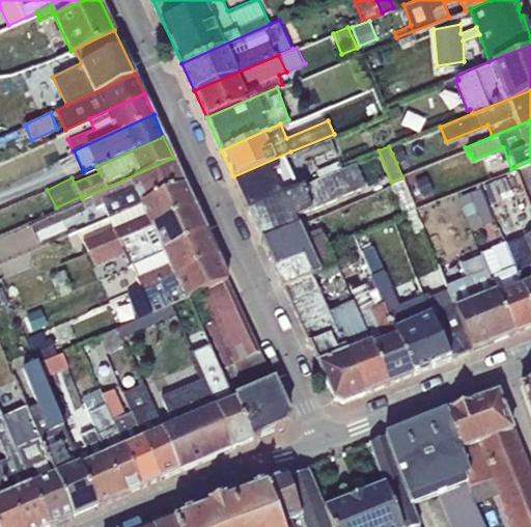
[(402,149),(392,154),(396,163),(407,158),(402,149)]
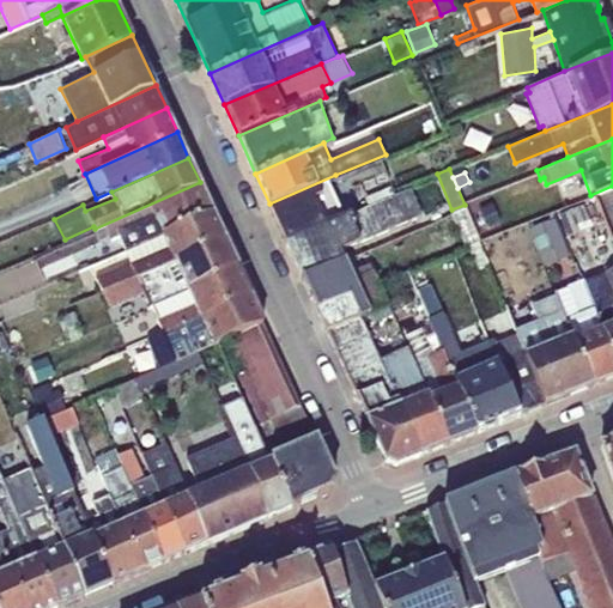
[(269,204),(285,239),(351,211),(335,175),(269,204)]
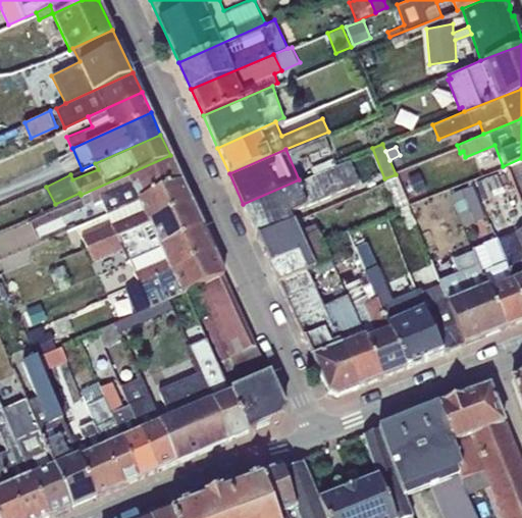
[(180,178),(170,155),(81,195),(84,203),(93,199),(94,202),(102,198),(107,212),(180,178)]
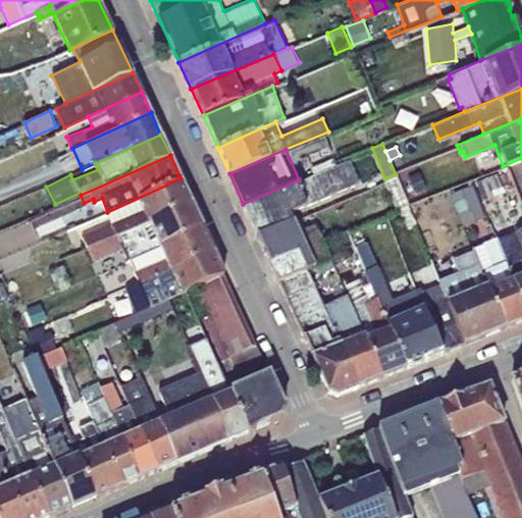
[(332,156),(310,166),(314,173),(336,163),(332,156)]
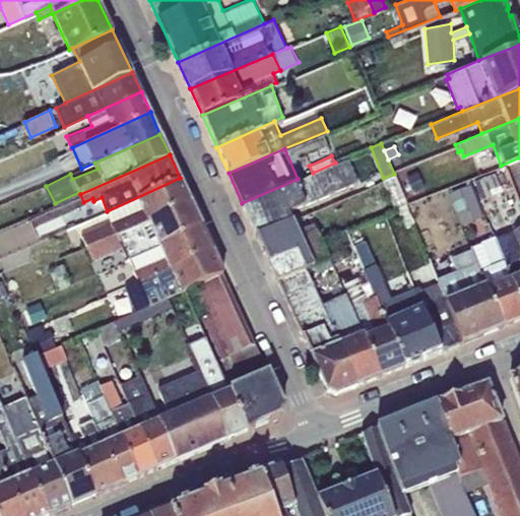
[(242,203),(256,233),(291,215),(288,209),(358,179),(348,157),(335,163),(313,173),(298,179),(242,203)]
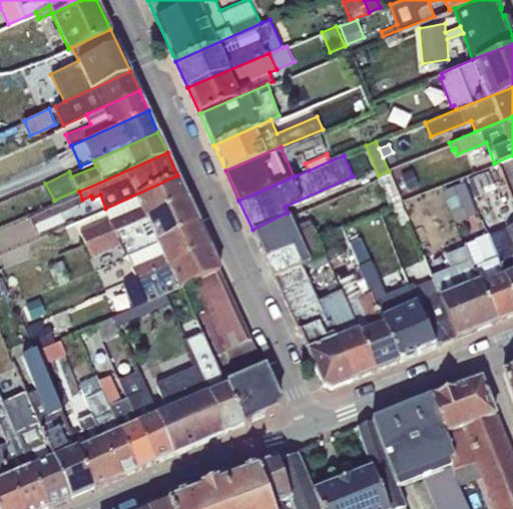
[(412,166),(400,171),(408,189),(420,184),(412,166)]
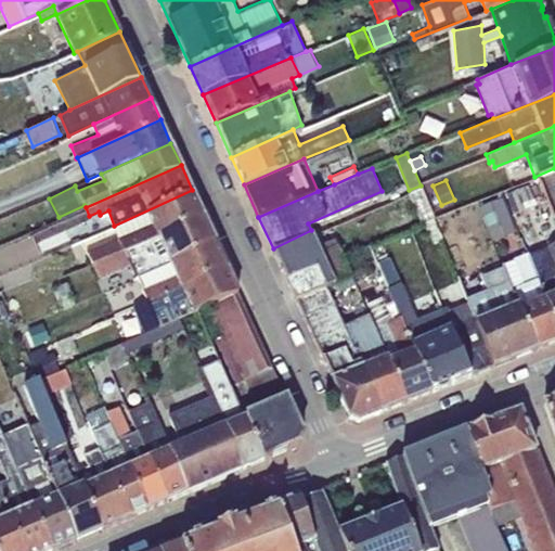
[(421,186),(409,190),(422,221),(434,216),(421,186)]
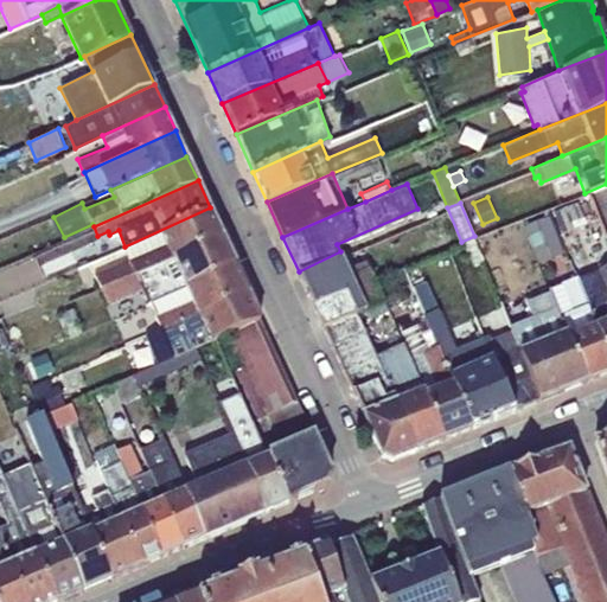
[(222,232),(210,207),(125,247),(129,256),(95,271),(101,287),(222,232)]
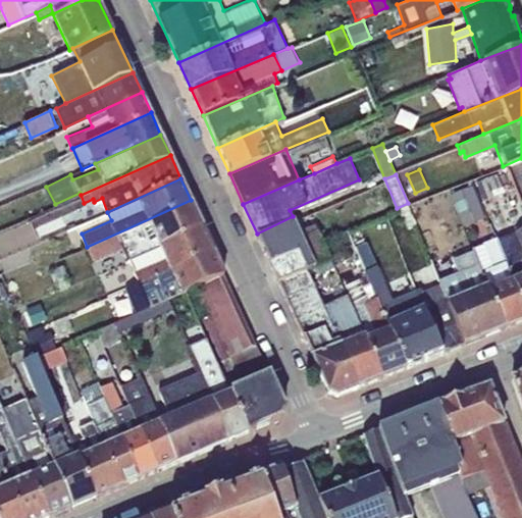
[(473,183),(451,192),(464,225),(487,216),(473,183)]
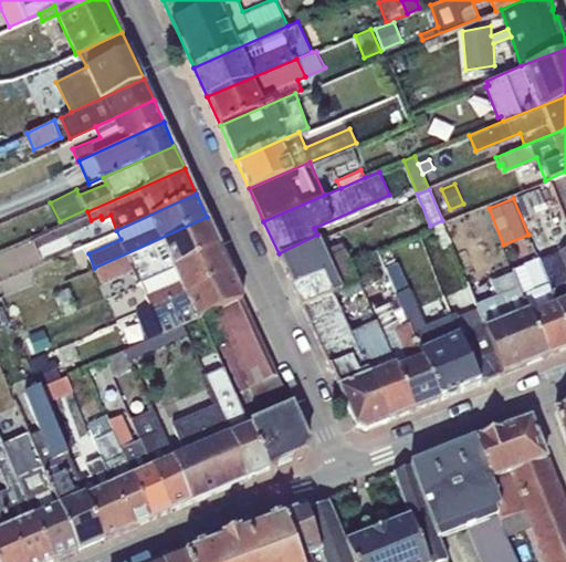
[(220,246),(207,217),(94,268),(102,282),(132,268),(138,281),(139,280),(220,246)]
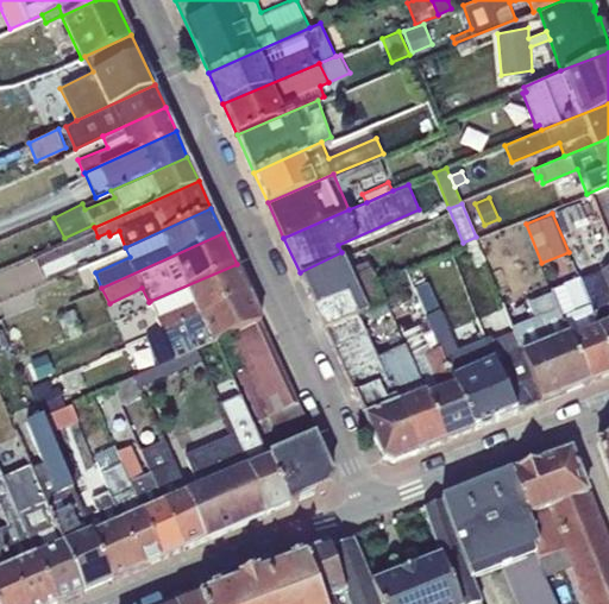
[(300,272),(325,326),(363,310),(366,309),(387,301),(368,259),(356,264),(347,250),(341,252),(300,272)]
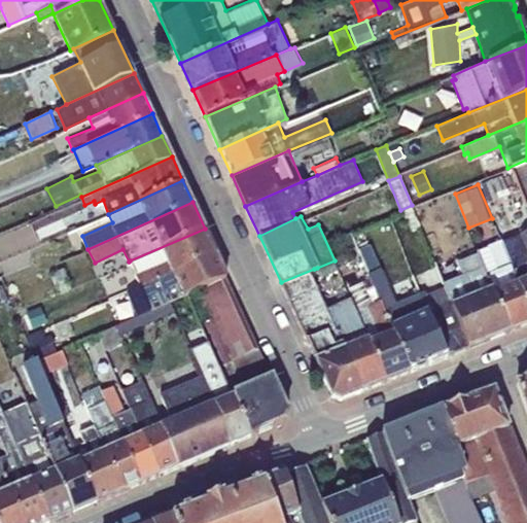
[(510,328),(526,321),(526,303),(501,241),(494,222),(488,225),(495,239),(477,248),(479,251),(510,328)]
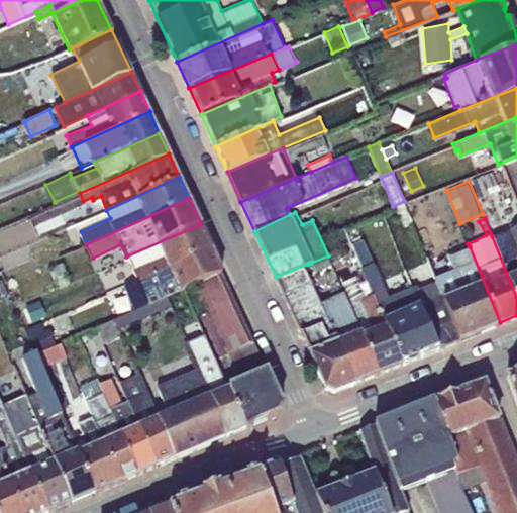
[(211,246),(201,224),(127,255),(138,278),(211,246)]
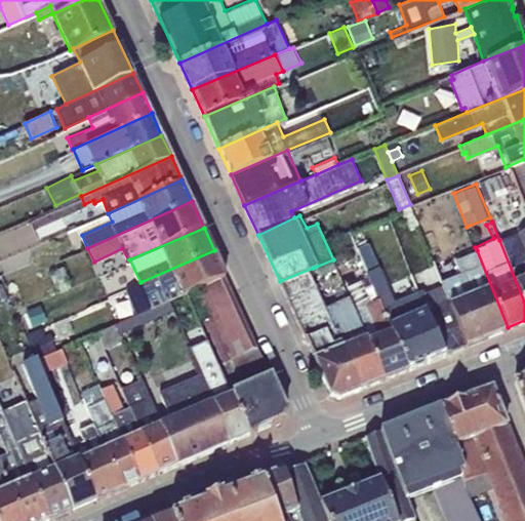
[(524,228),(499,240),(524,302),(524,228)]
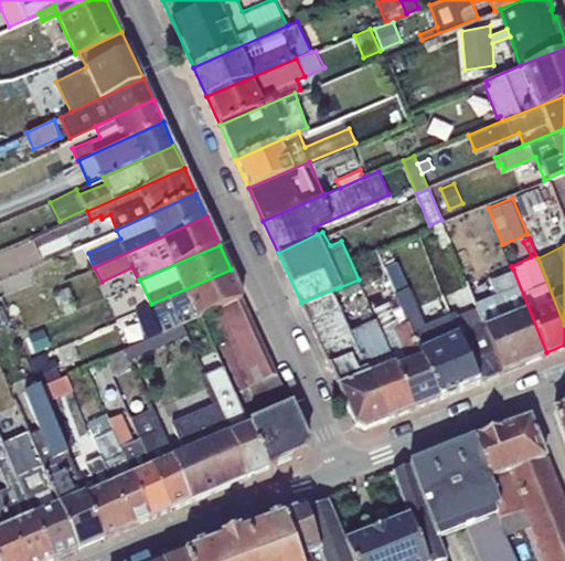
[(460,388),(503,370),(477,306),(458,314),(458,311),(425,325),(397,260),(385,265),(397,294),(440,395),(460,388)]
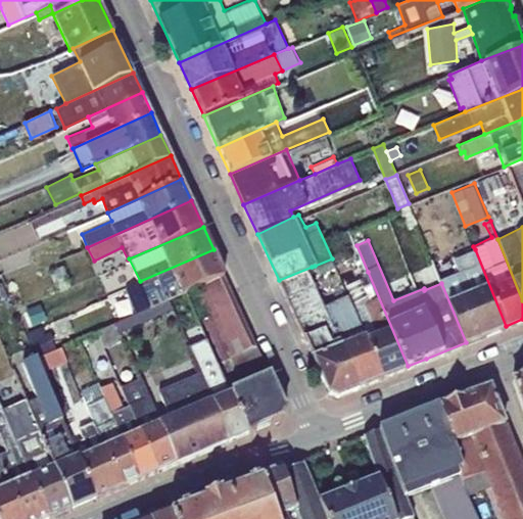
[(225,273),(214,249),(140,281),(127,287),(137,312),(171,296),(194,286),(225,273)]
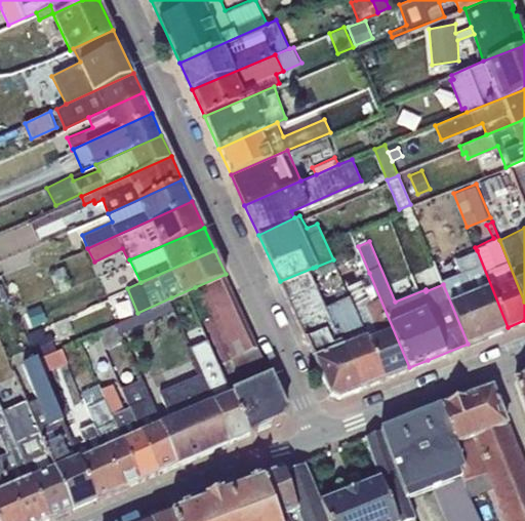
[(468,344),(508,327),(477,250),(454,258),(460,272),(441,279),(443,284),(468,344)]
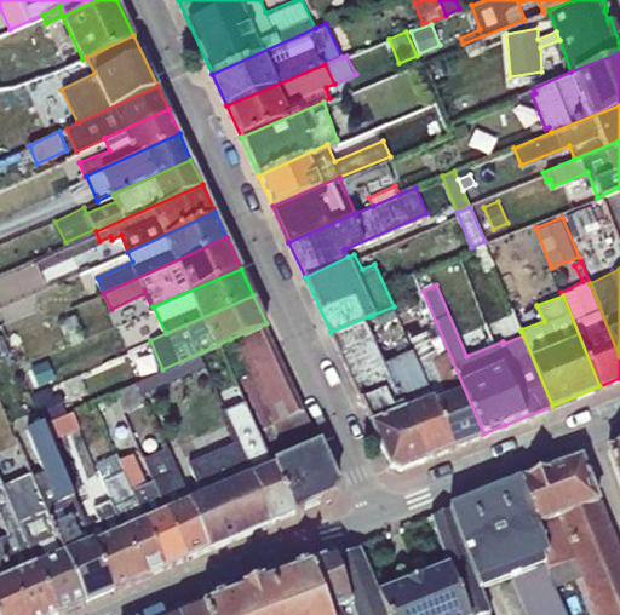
[(394,306),(373,315),(377,323),(397,314),(394,306)]
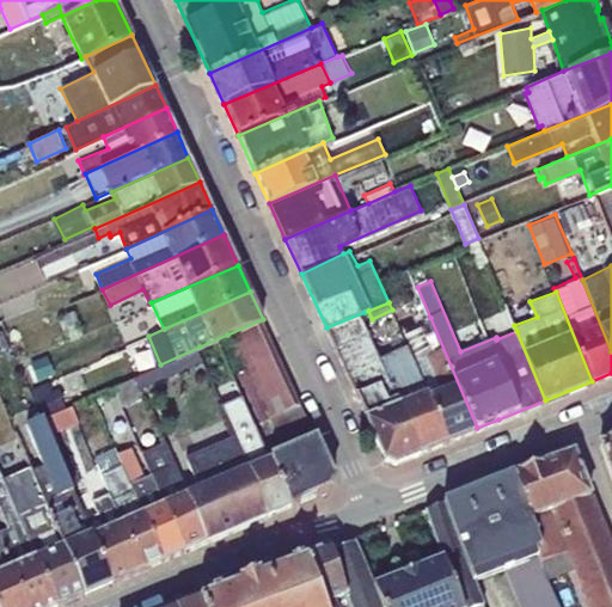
[(326,327),(335,347),(372,330),(365,312),(326,327)]
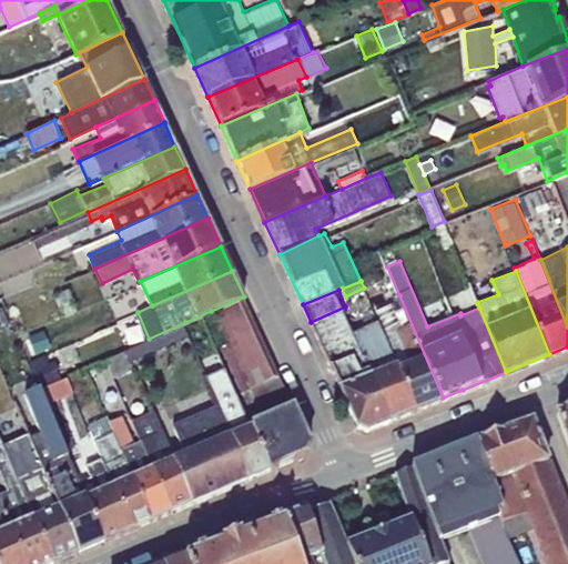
[(416,408),(443,398),(399,295),(372,306),(376,318),(416,408)]
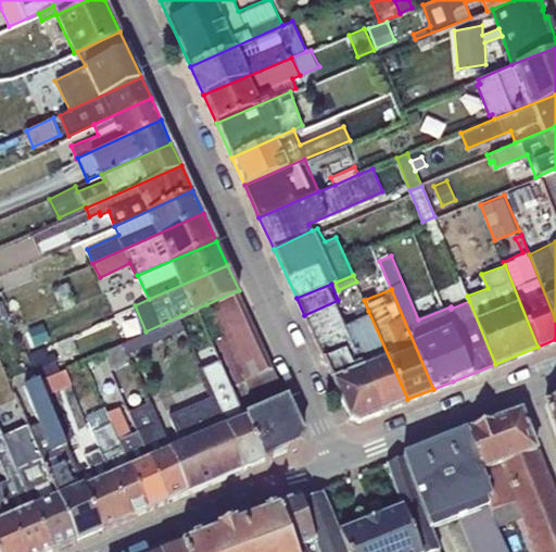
[(285,391),(239,290),(206,304),(220,336),(214,338),(223,358),(234,384),(244,378),(256,403),(285,391)]
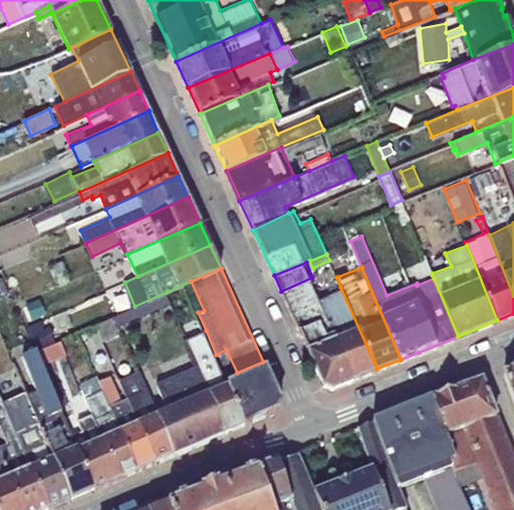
[(328,316),(320,297),(312,277),(281,291),(299,329),(328,316)]
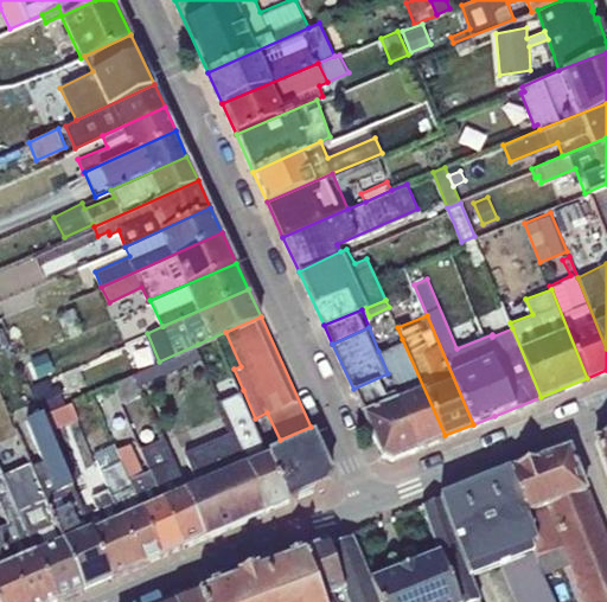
[(417,447),(445,435),(402,339),(378,351),(388,373),(417,447)]
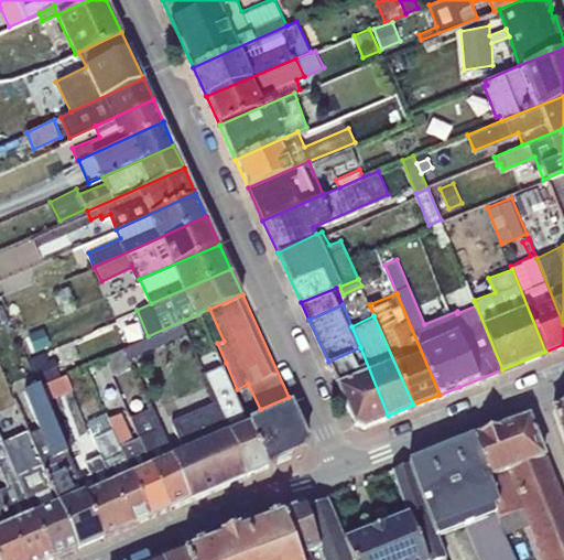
[(184,320),(148,336),(143,337),(148,350),(188,333),(184,320)]
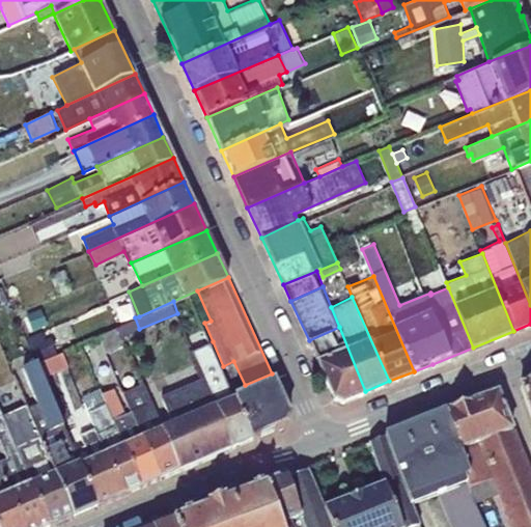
[(42,306),(26,311),(32,328),(48,323),(42,306)]
